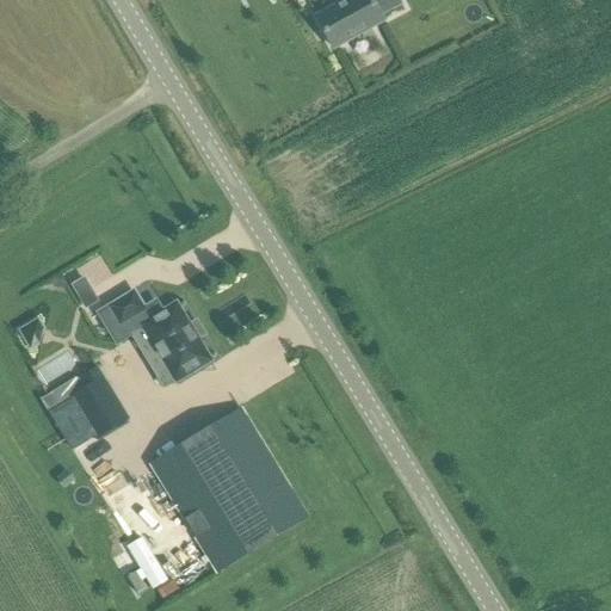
[(384,17),(402,6),(399,0),(350,0),(316,19),(333,49),(387,19),(384,17)]
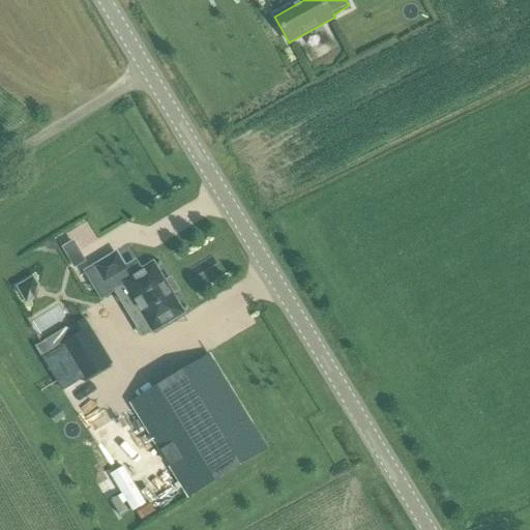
[(80,256),(79,256),(68,262),(75,273),(86,267),(80,256)]
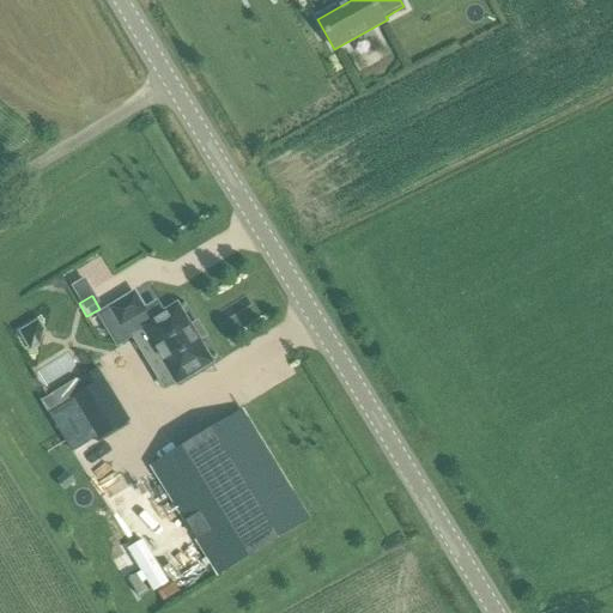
[(120,349),(135,339),(165,388),(175,381),(177,386),(212,364),(177,308),(163,316),(157,307),(145,314),(135,296),(101,317),(120,349)]
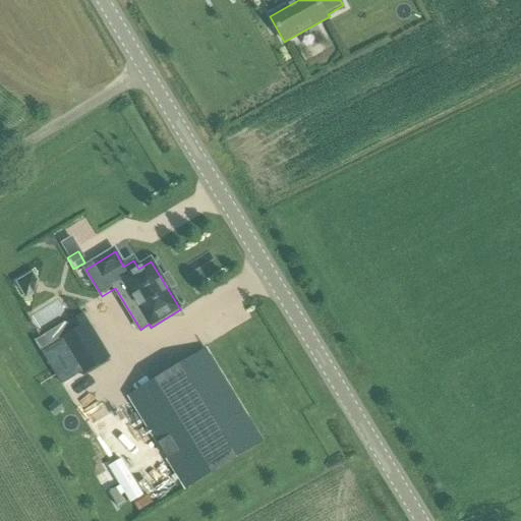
[(24,275),(11,283),(19,295),(33,287),(24,275)]
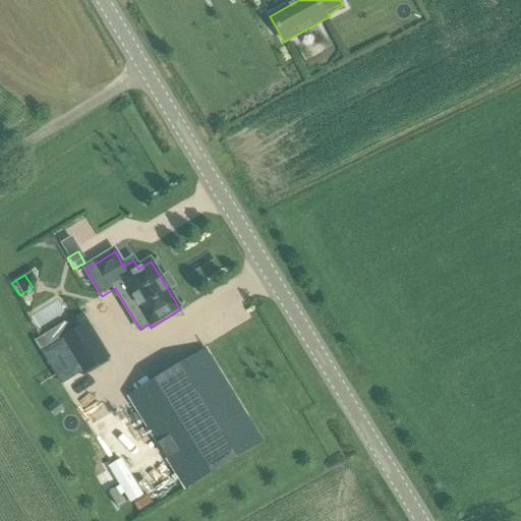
[(74,333),(61,342),(81,375),(113,357),(87,314),(69,325),(74,333)]
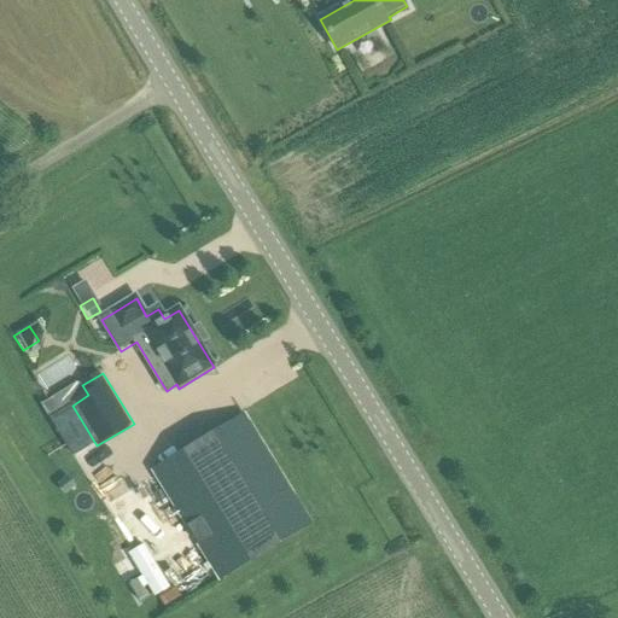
[(248,423),(157,477),(220,581),(310,525),(248,423)]
